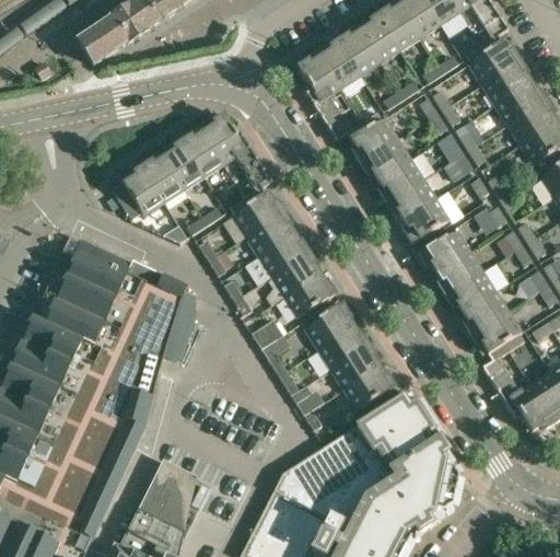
[(160,21),(159,20),(147,0),(138,0),(130,6),(129,6),(111,18),(125,39),(127,43),(136,37),(146,31),(160,21)]
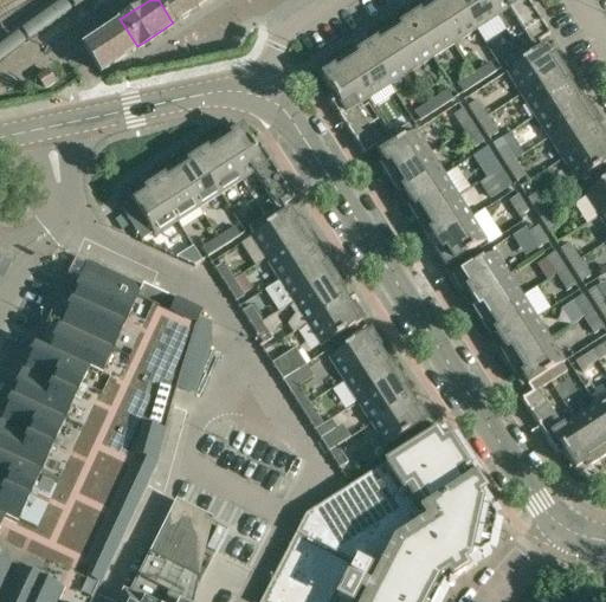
[(159,0),(172,21),(204,0),(159,0)]
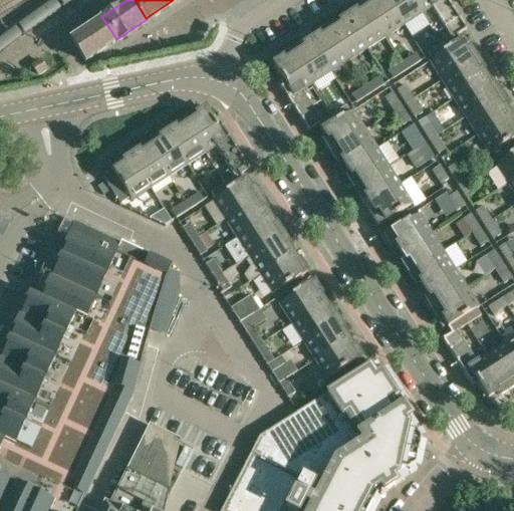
[(387,35),(364,0),(352,7),(354,11),(347,15),(368,46),(387,35)]
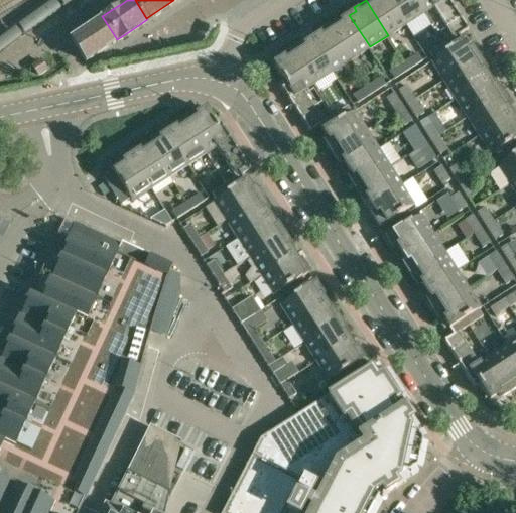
[(406,23),(391,0),(366,0),(388,35),(406,23)]
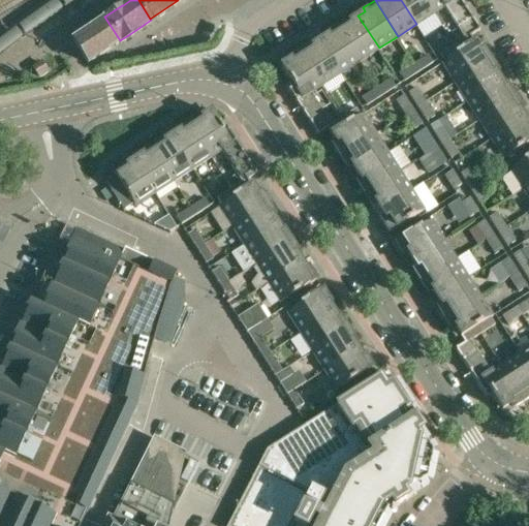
[(401,0),(416,24),(435,11),(428,0),(401,0)]
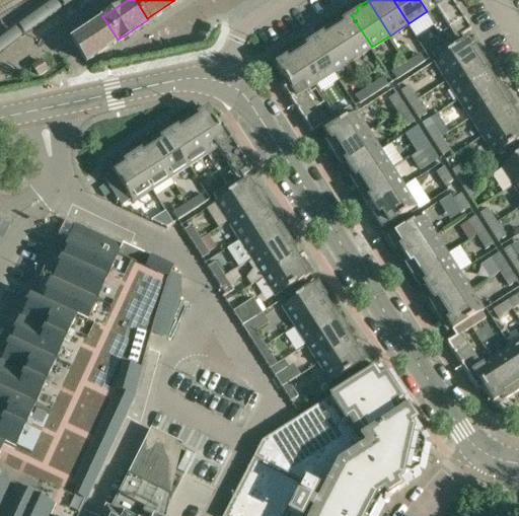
[(451,50),(466,40),(462,33),(471,27),(453,0),(420,0),(427,11),(438,5),(457,37),(447,43),(451,50)]
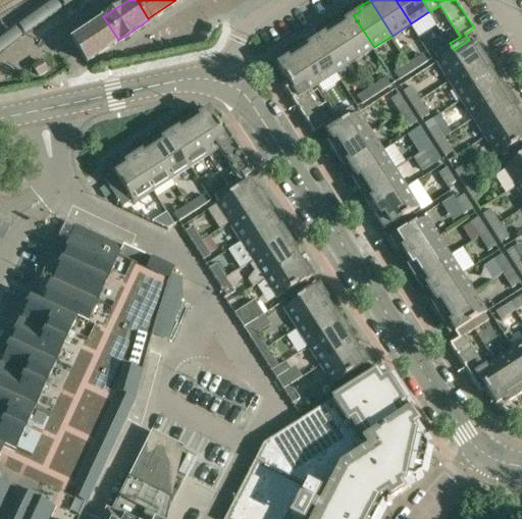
[(374,47),(353,15),(347,19),(345,16),(332,23),(356,59),(374,47)]
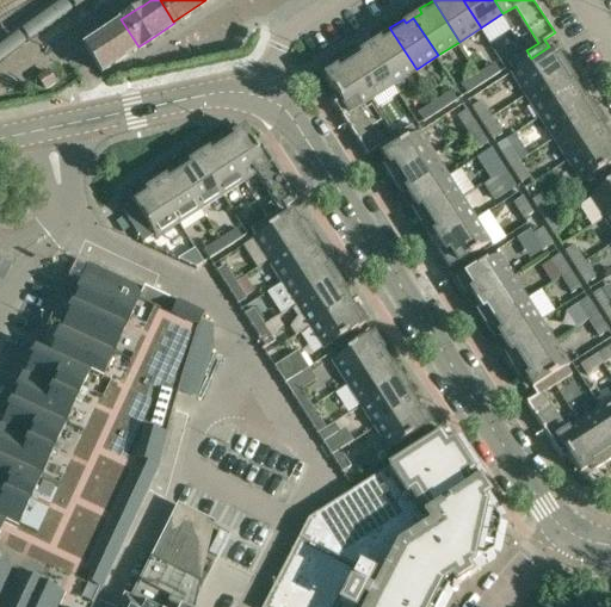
[(136,43),(121,19),(92,38),(85,43),(102,69),(139,47),(136,43)]
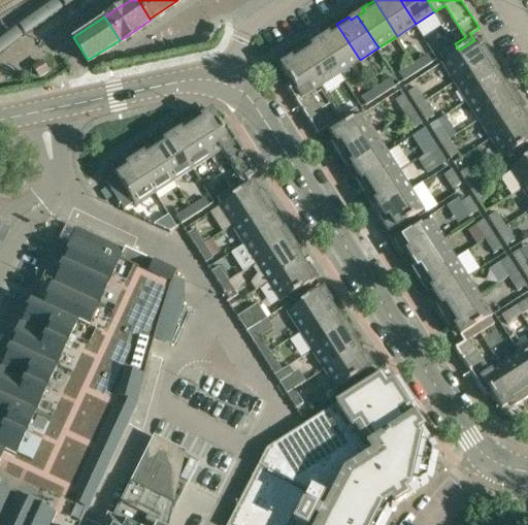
[(327,35),(320,39),(340,71),(360,60),(336,24),(325,32),(327,35)]
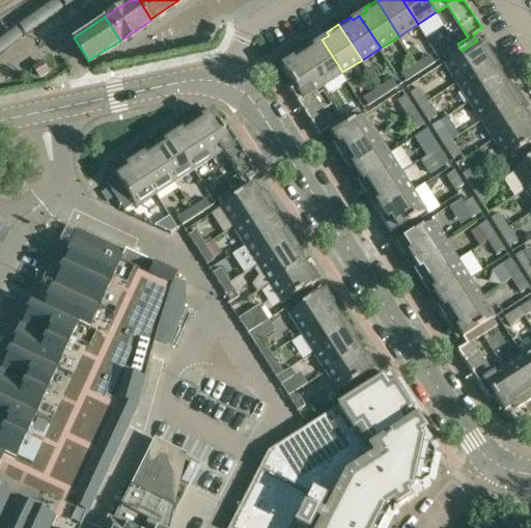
[(342,72),(322,39),(314,45),(312,40),(301,49),(324,84),(342,72)]
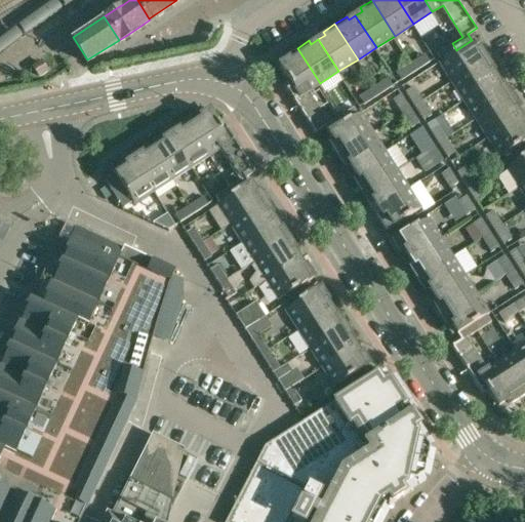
[(456,50),(442,59),(440,61),(452,80),(487,57),(480,46),(477,48),(472,40),(456,50)]
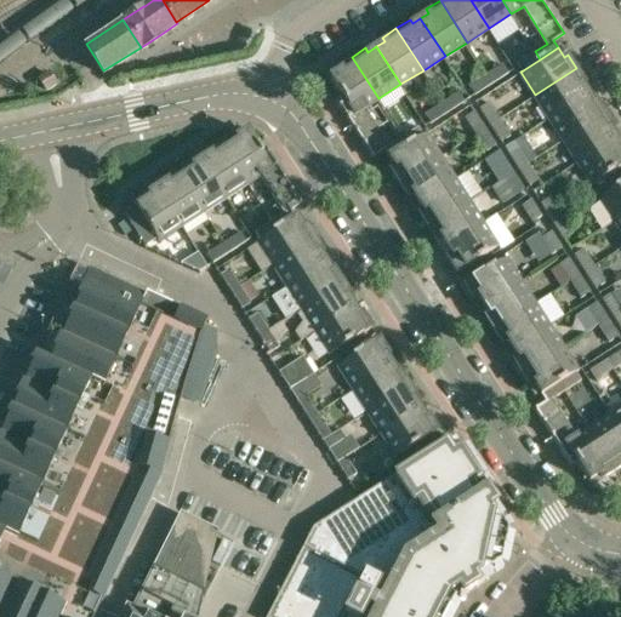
[(540,60),(535,51),(518,62),(523,70),(540,60)]
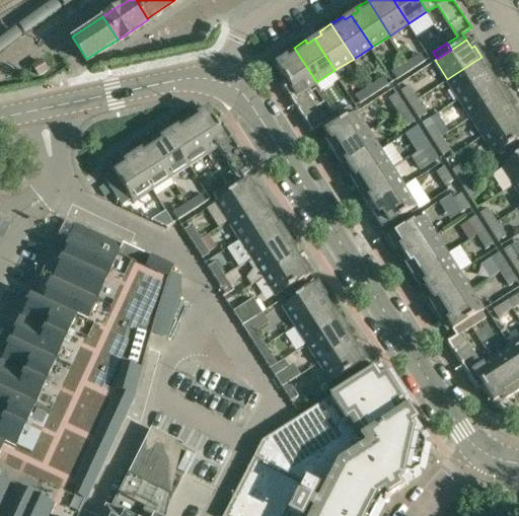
[(316,82),(294,48),(282,55),(284,58),(277,63),(287,79),(282,82),(284,85),(312,130),(321,124),(325,130),(341,121),(337,114),(325,120),(306,88),(316,82)]
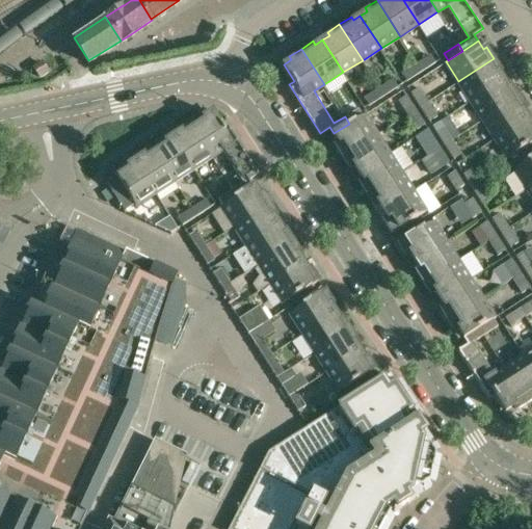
[(431,53),(417,62),(422,71),(436,61),(431,53)]
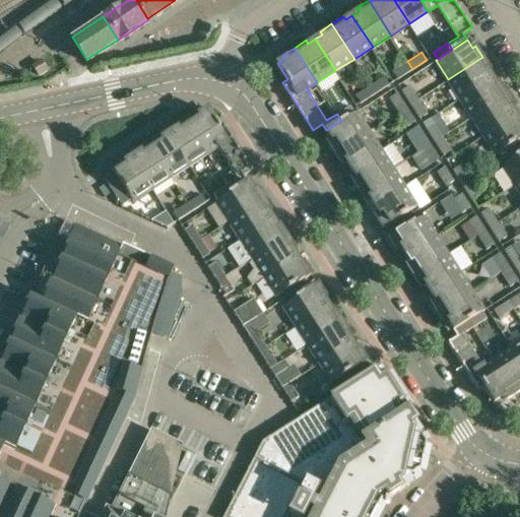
[(482,57),(448,79),(460,99),(492,78),(488,71),(491,69),(482,57)]
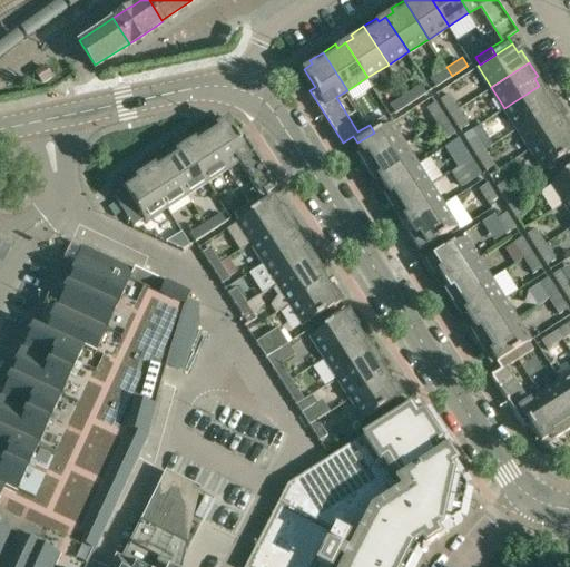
[(37,84),(48,77),(41,66),(30,72),(37,84)]
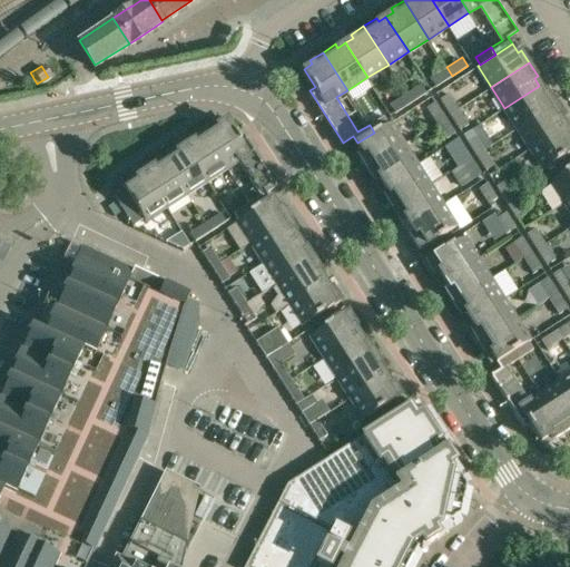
[(452,76),(446,67),(431,77),(436,86),(452,76)]
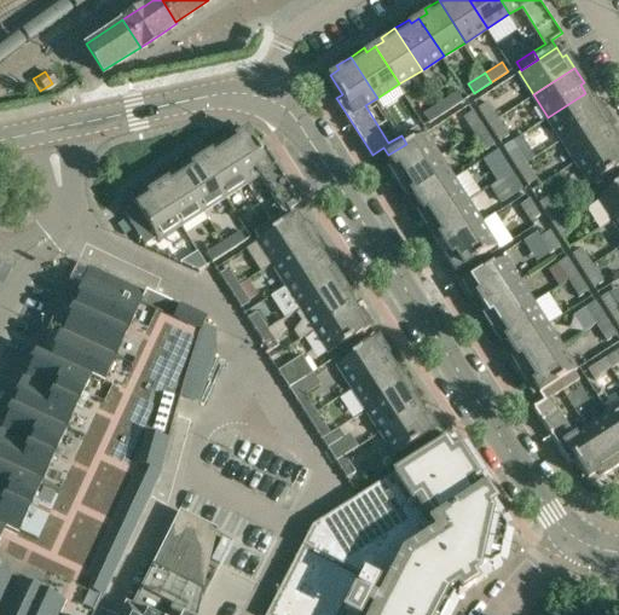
[(458,90),(441,100),(447,110),(463,99),(458,90)]
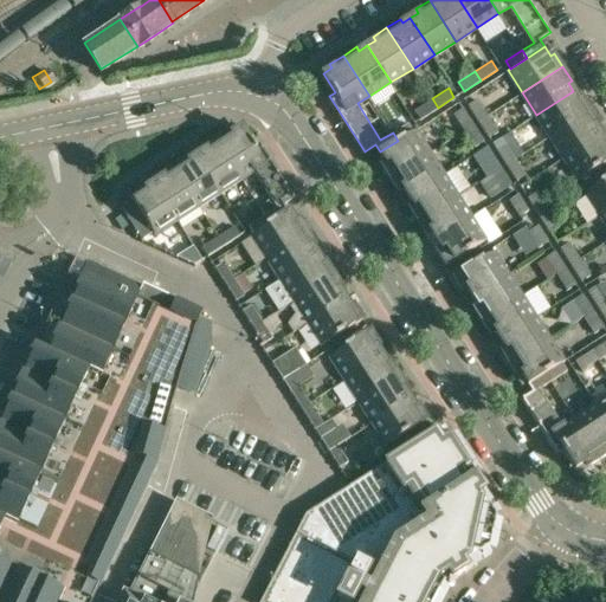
[(578,98),(573,91),(536,115),(549,136),(591,110),(581,96),(578,98)]
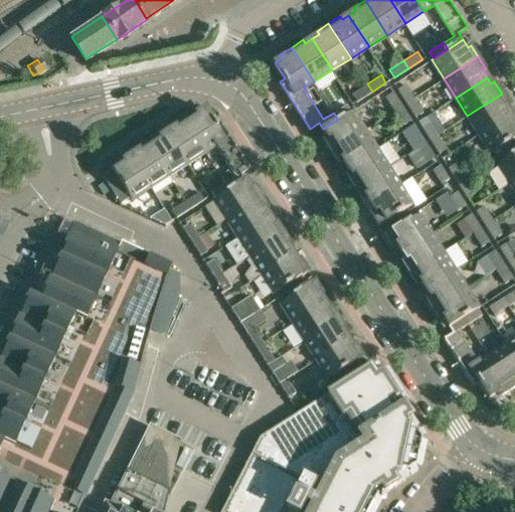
[(372,92),(367,83),(353,93),(358,101),(372,92)]
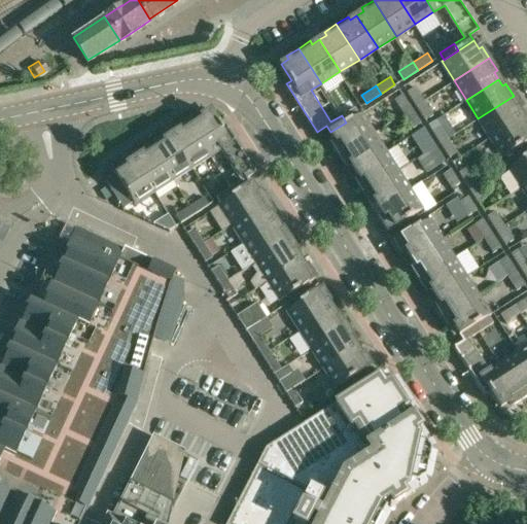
[(417,104),(425,100),(416,85),(408,90),(417,104)]
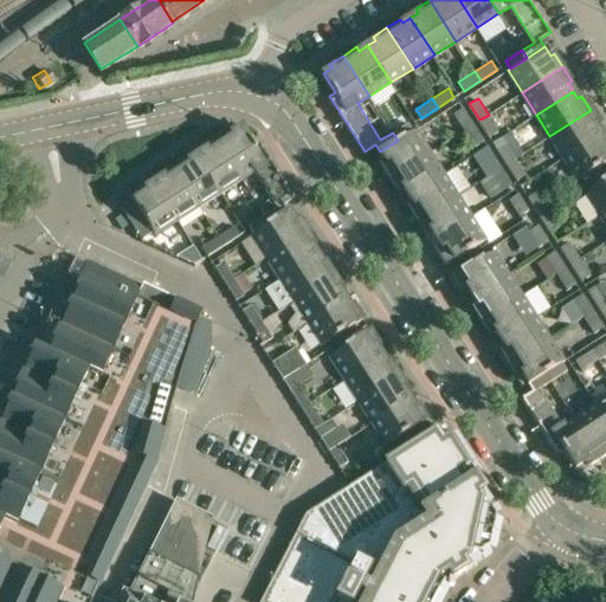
[(465,129),(475,123),(464,107),(455,112),(465,129)]
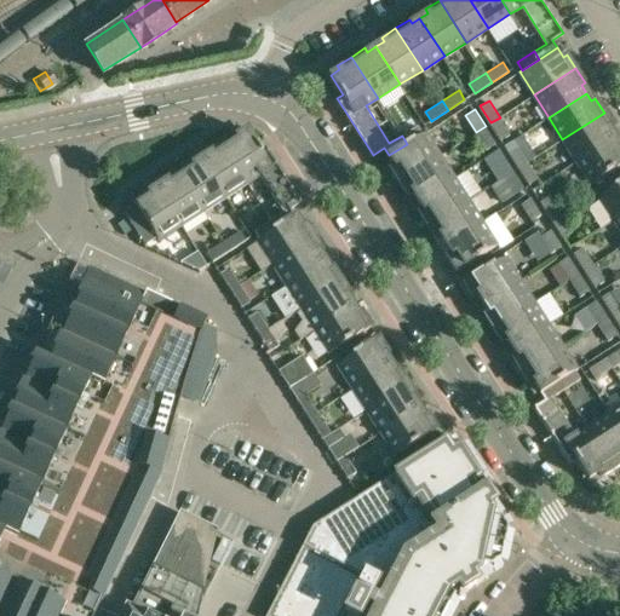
[(604,113),(562,139),(577,161),(614,137),(609,128),(613,126),(604,113)]
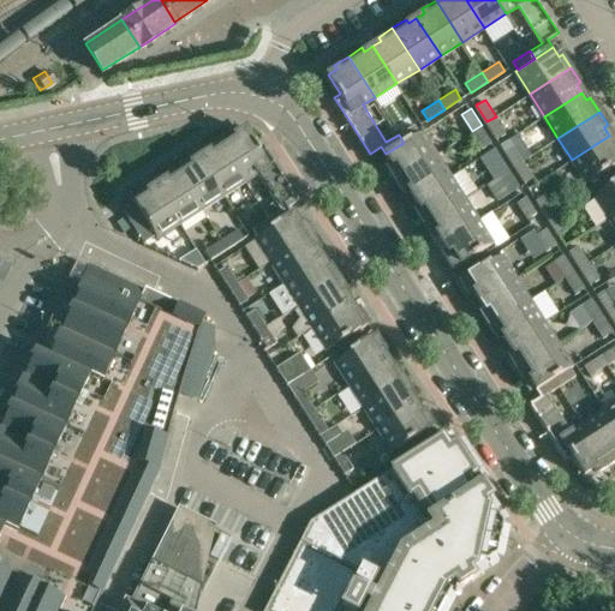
[(496,117),(487,121),(497,138),(506,132),(496,117)]
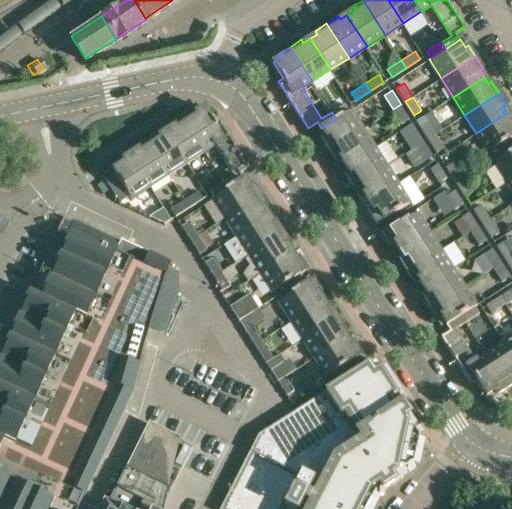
[(336,119),(350,110),(345,103),(332,112),(336,119)]
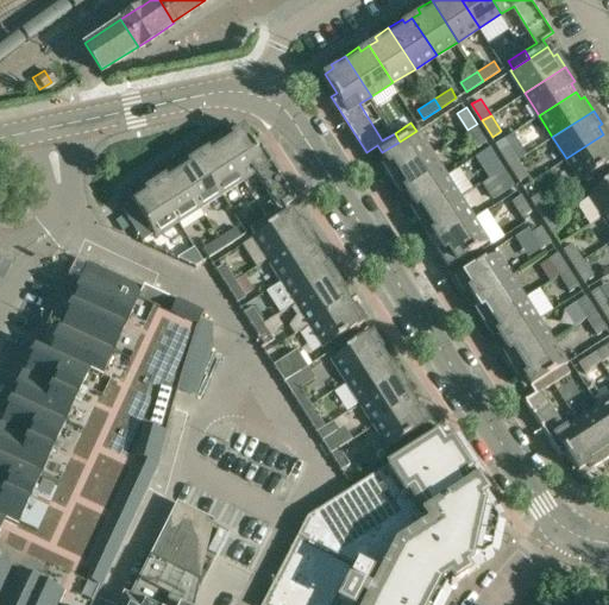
[(477,124),(468,130),(478,146),(487,140),(477,124)]
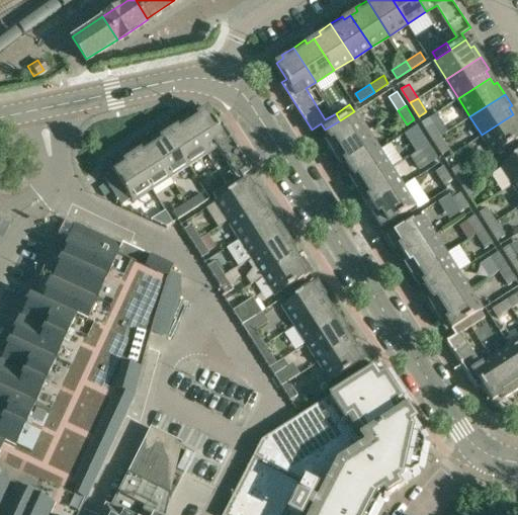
[(217,198),(247,179),(243,173),(252,167),(224,123),(222,119),(217,122),(206,107),(198,112),(196,109),(185,116),(207,152),(218,145),(237,176),(212,191),(217,198)]
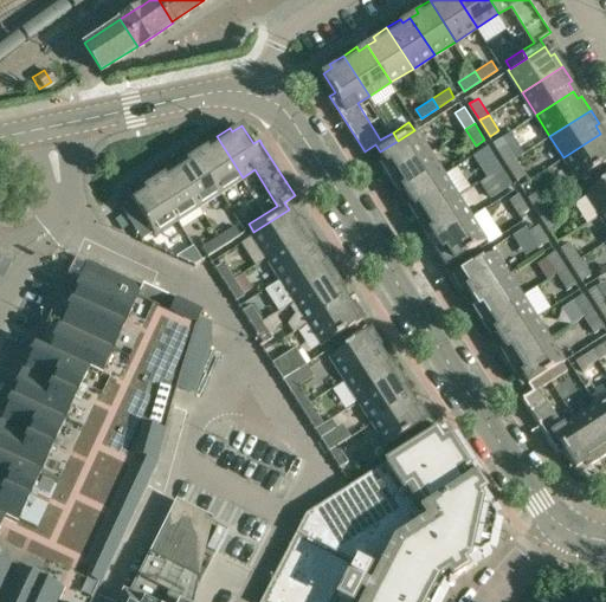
[(417,128),(414,130),(398,141),(380,151),(386,161),(382,163),(391,176),(431,150),(417,128)]
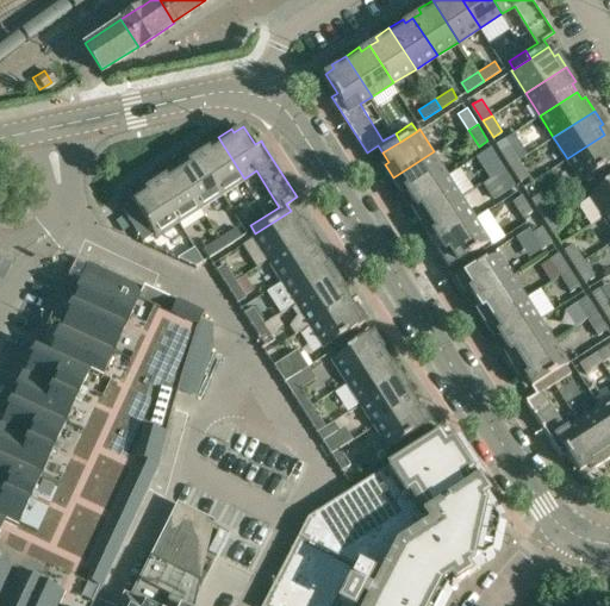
[(609,142),(609,143),(604,135),(567,158),(582,181),(609,163),(609,142)]
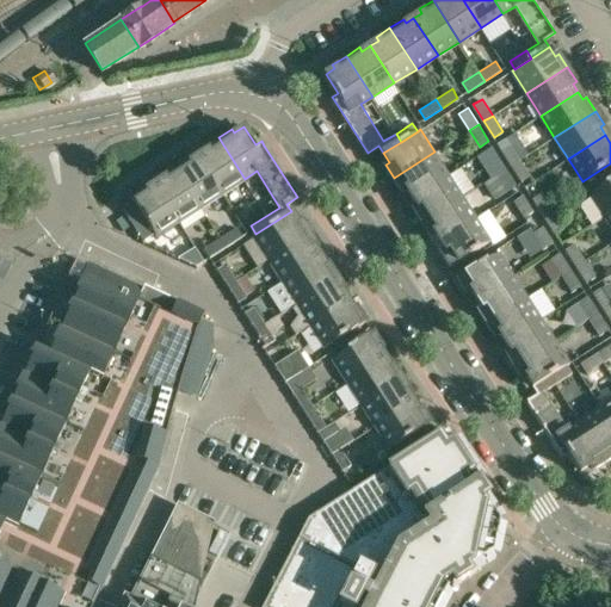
[(245,179),(218,137),(204,146),(207,149),(198,155),(222,192),(245,179)]
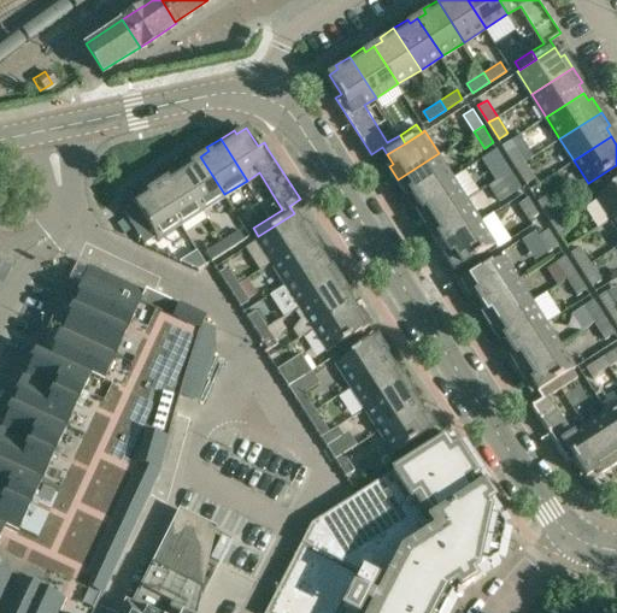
[(516,166),(526,160),(515,143),(505,149),(516,166)]
